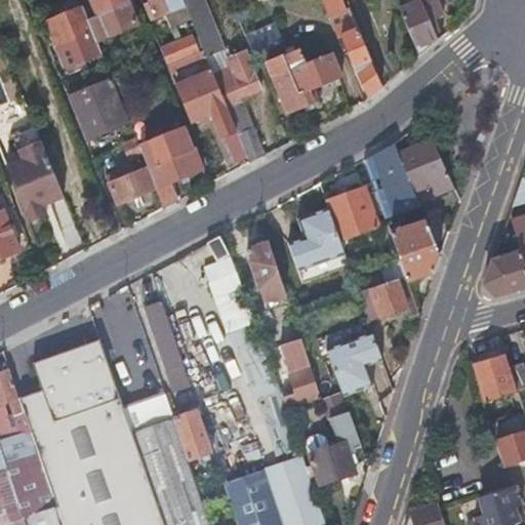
[(93,17),(127,4),(125,0),(91,0),(95,8),(90,10),(93,17)]
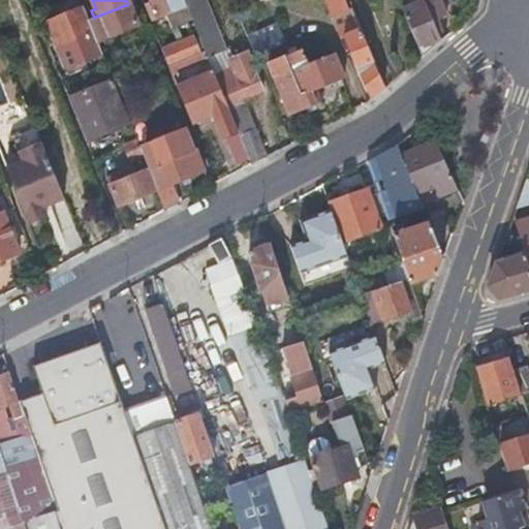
[(183,0),(144,0),(143,1),(150,21),(165,13),(170,10),(185,4),(183,0)]
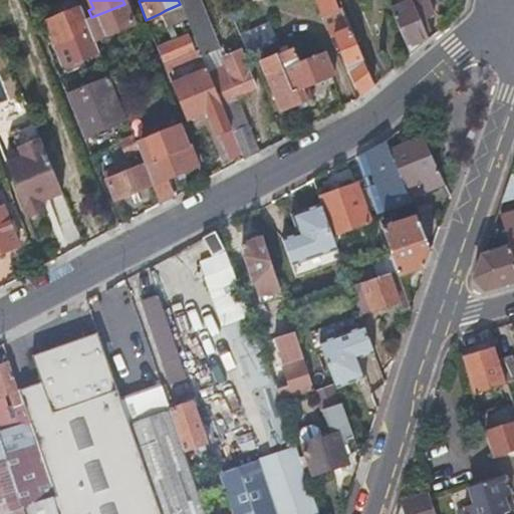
[(191,31),(208,24),(198,0),(178,0),(180,4),(191,31)]
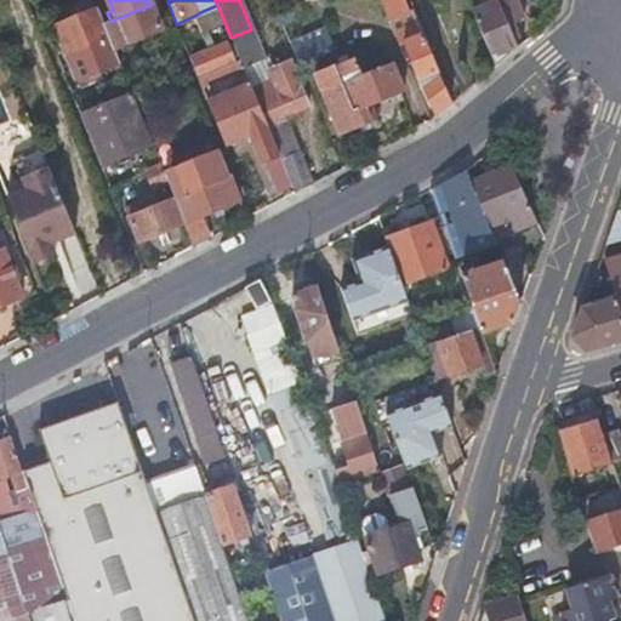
[(377,0),(399,51),(404,50),(433,115),(449,103),(434,73),(437,70),(423,39),(412,12),(406,15),(400,0),(377,0)]
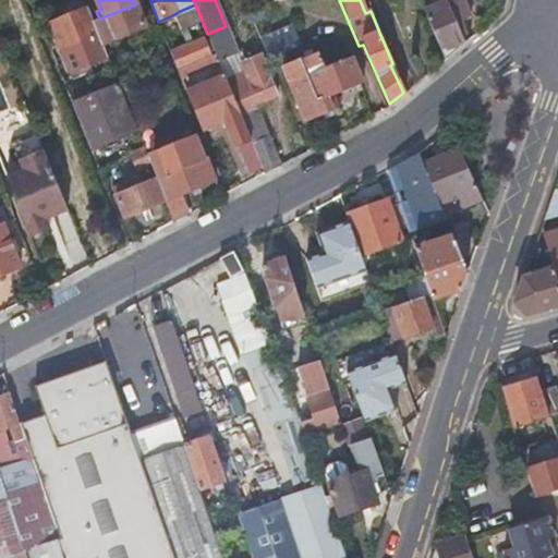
[(422,9),(443,59),(462,43),(453,23),(470,16),(462,0),(429,0),(433,4),(422,9)]
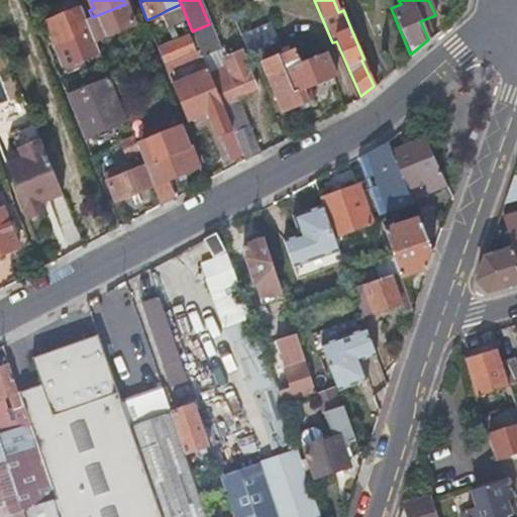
[(133,23),(125,4),(92,17),(85,19),(93,39),(133,23)]
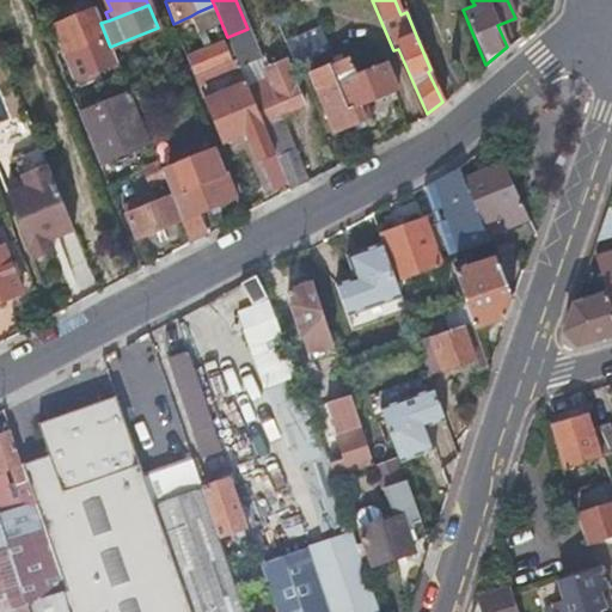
[(116,61),(110,47),(101,23),(95,7),(56,23),(78,77),(116,61)]
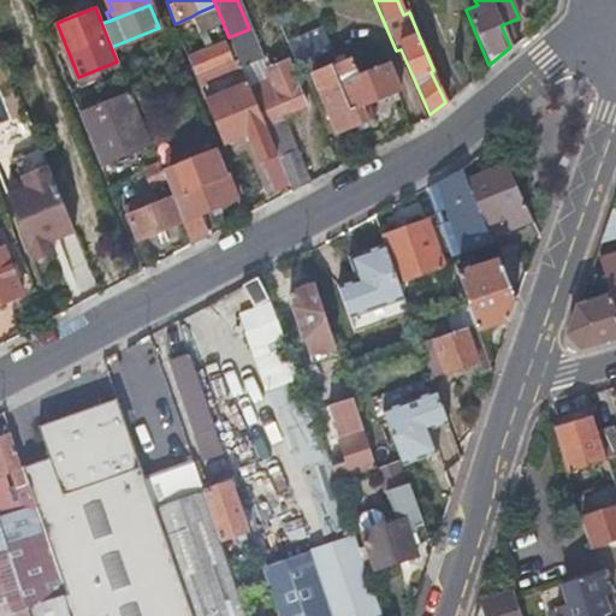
[(199,12),(193,16),(208,57),(214,53),(199,12)]
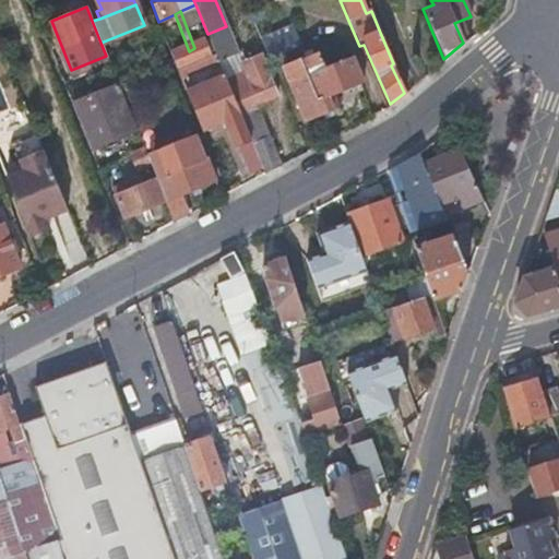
[(292,23),(260,36),(268,57),(300,44),(292,23)]
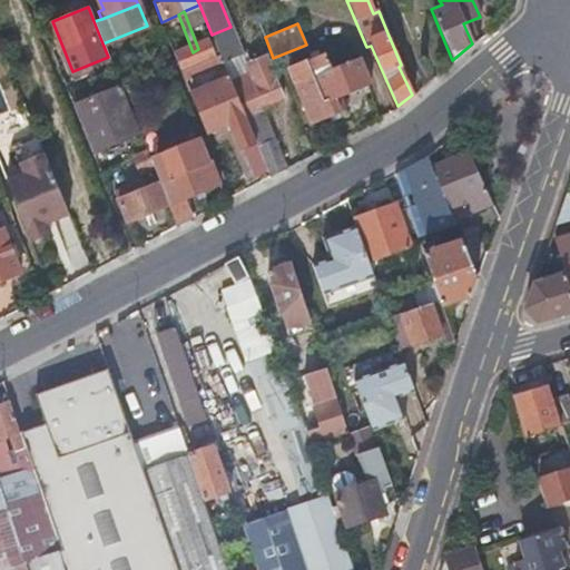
[(228,76),(243,110),(262,104),(281,95),(264,55),(245,62),(231,27),(212,35),(215,42),(220,55),(224,65),(228,76)]
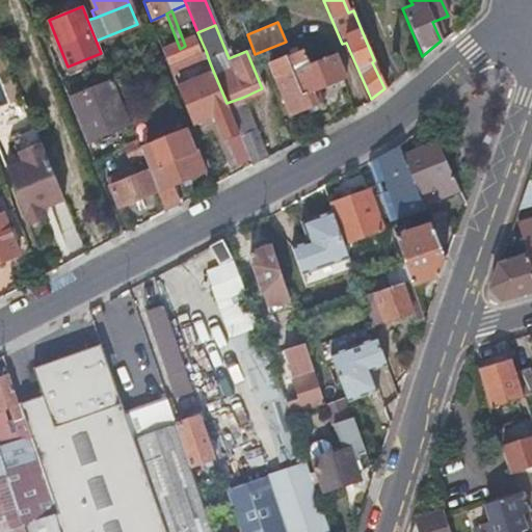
[(180,49),(165,55),(169,67),(206,51),(201,40),(185,46),(180,49)]
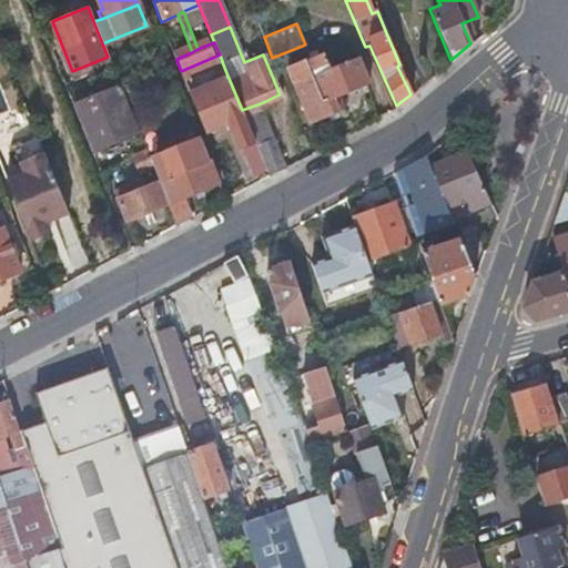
[(337,109),(336,105),(333,97),(340,93),(368,82),(357,57),(328,68),(323,53),(305,60),(304,58),(286,66),(310,119),(337,109)]
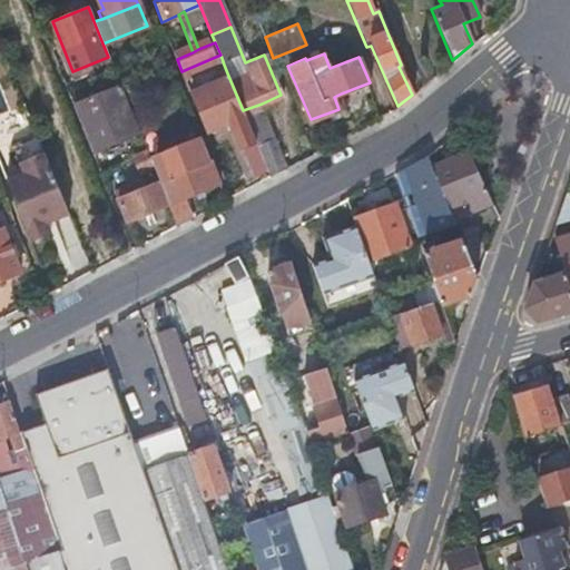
[(182,71),(186,81),(224,65),(220,55),(182,71)]
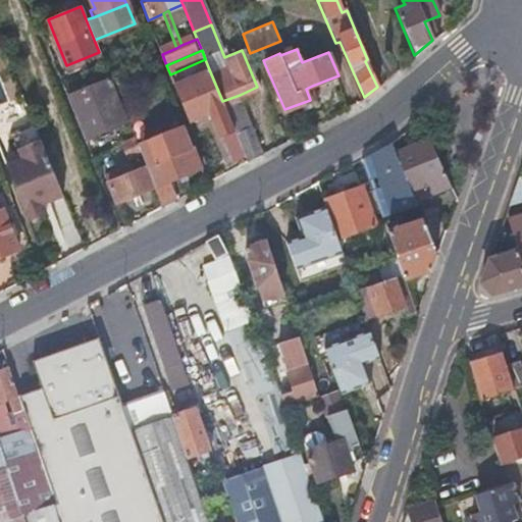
[(222,101),(209,69),(174,85),(189,119),(208,112),(217,136),(233,128),(224,105),(222,101)]
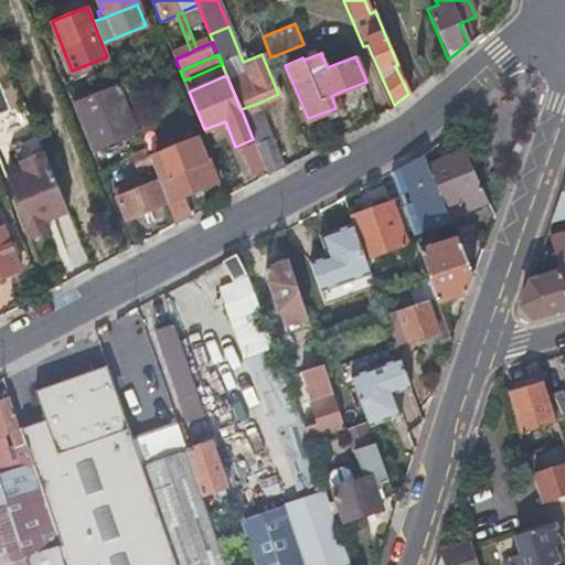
[(137,130),(119,85),(73,104),(94,158),(102,155),(98,147),(137,130)]
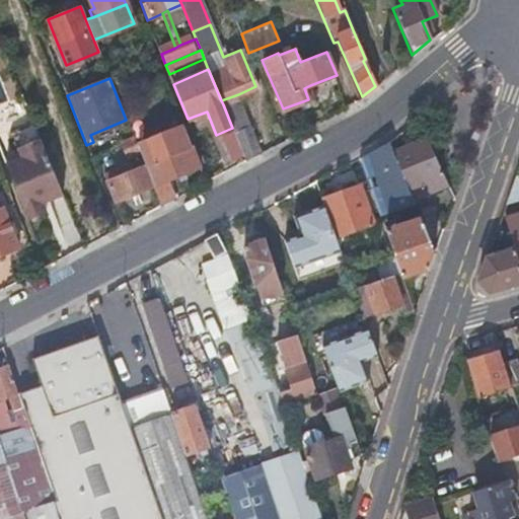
[(304,88),(307,96),(314,94),(310,85),(304,88)]
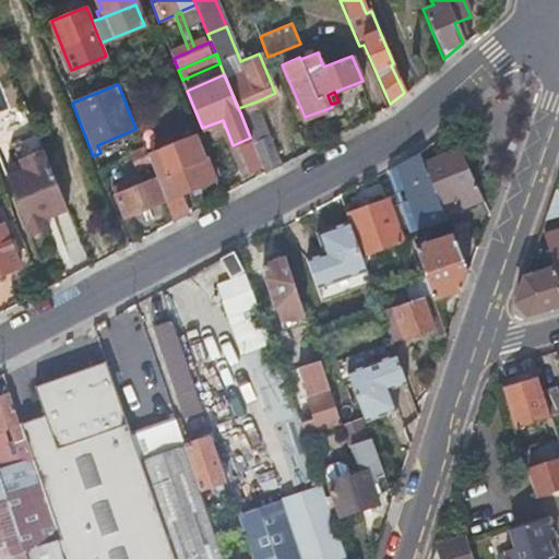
[(250,138),(251,141),(252,143),(253,142),(270,135),(257,102),(238,108),(240,113),(250,138)]
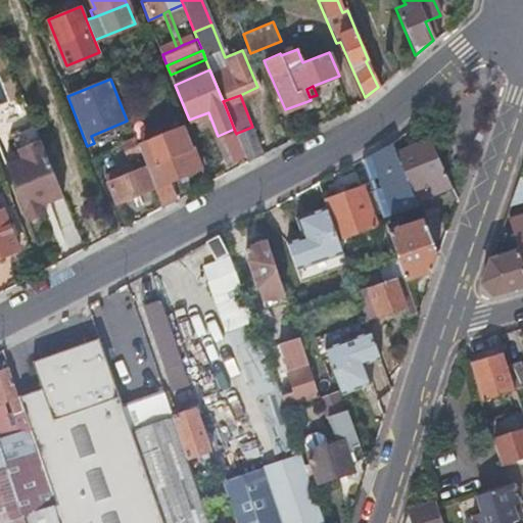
[(192,147),(185,127),(170,133),(169,131),(151,139),(152,141),(138,147),(141,155),(146,167),(153,186),(161,206),(176,199),(169,182),(201,167),(192,147)]
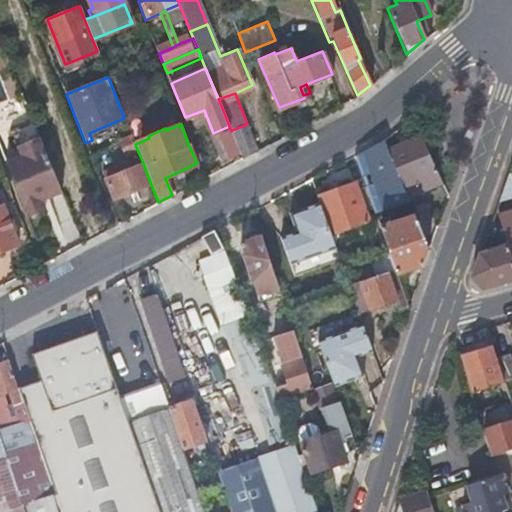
[(257,149),(247,124),(232,130),(242,155),(257,149)]
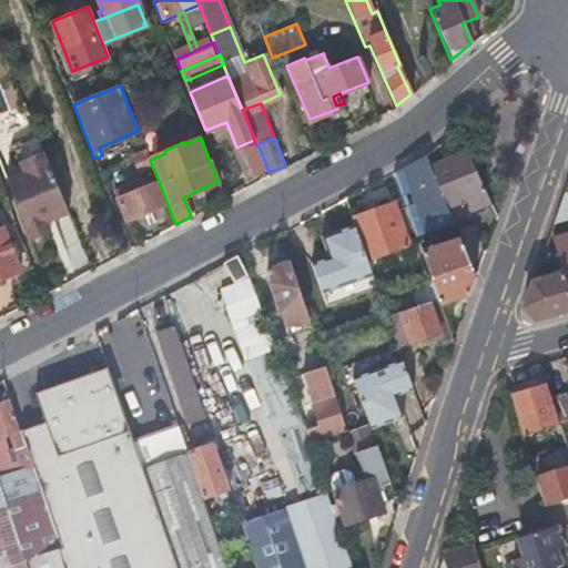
[(252,175),(266,169),(256,145),(255,143),(241,150),(252,175)]
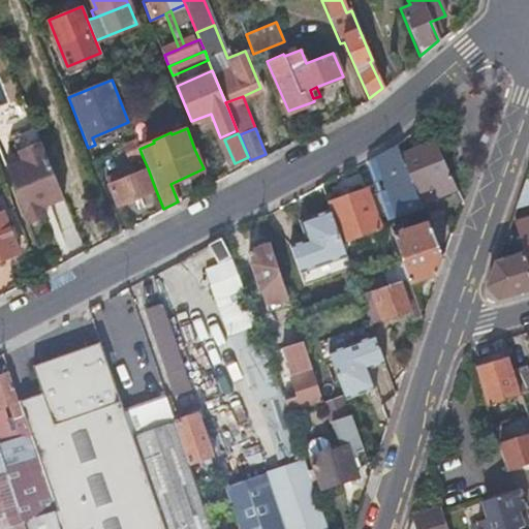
[(400,154),(417,197),(455,184),(435,139),(400,154)]
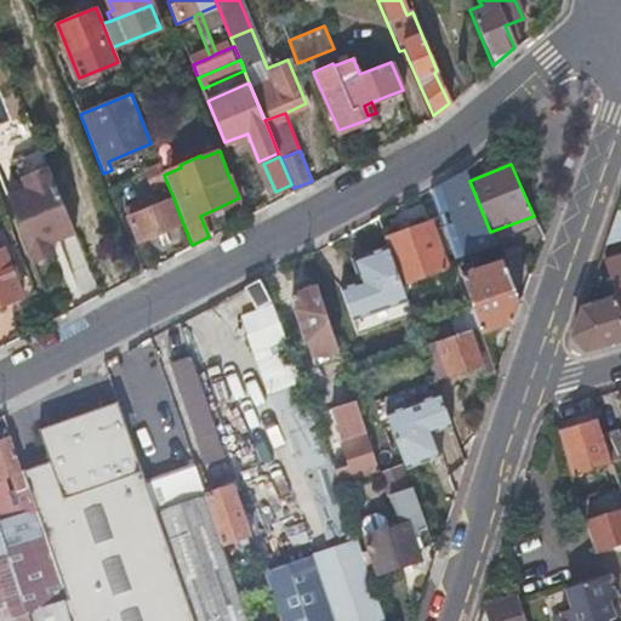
[(75,233),(49,166),(22,177),(27,188),(6,195),(33,263),(56,254),(51,243),(75,233)]
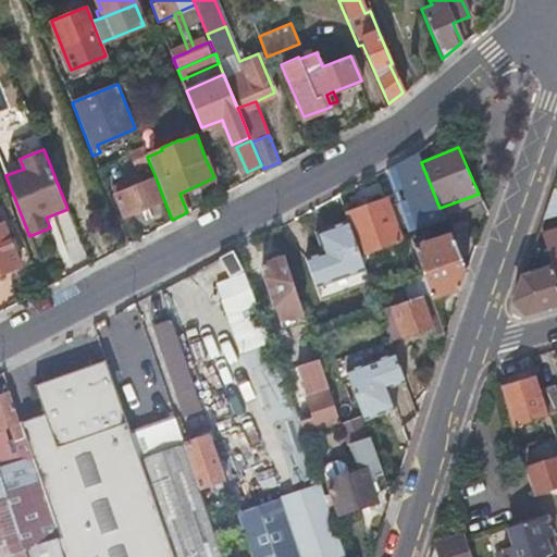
[(150,165),(147,157),(145,150),(131,157),(136,171),(150,165)]
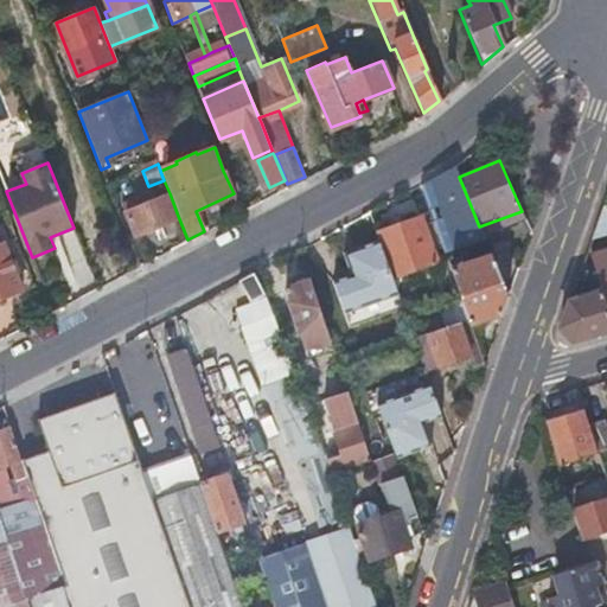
[(445,253),(484,238),(479,227),(459,177),(454,165),(451,167),(420,184),(433,219),(443,250),(445,253)]
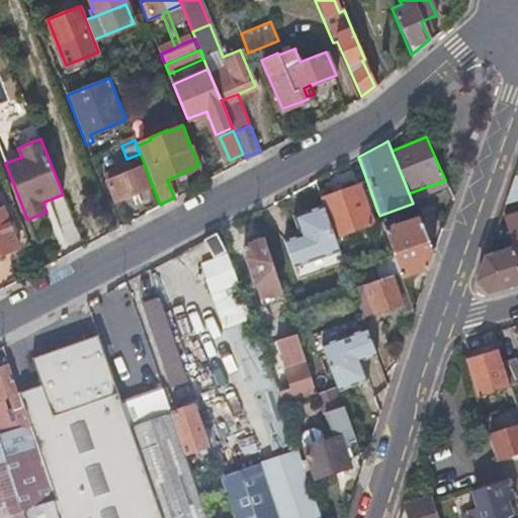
[(115,199),(152,184),(145,165),(137,168),(135,163),(121,169),(123,174),(107,181),(115,199)]
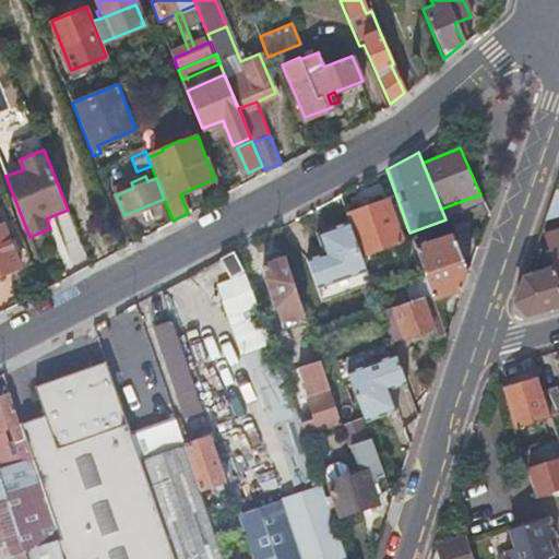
[(114,189),(116,195),(133,188),(131,182),(114,189)]
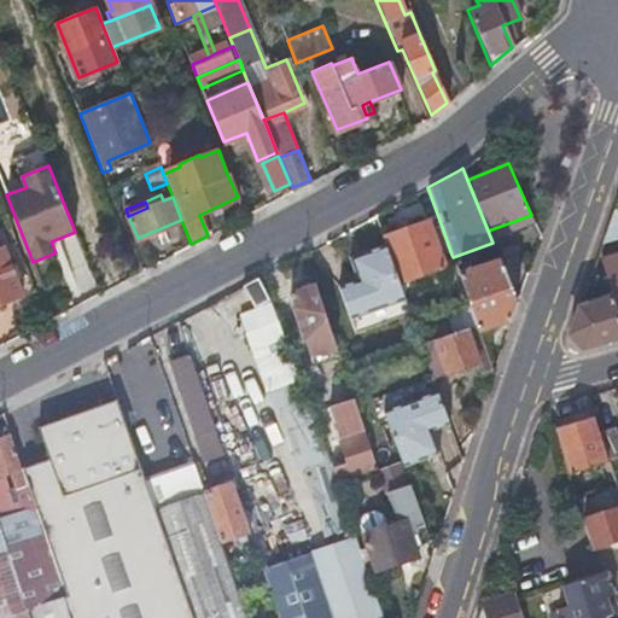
[(583,348),(617,337),(617,209),(617,205),(606,235),(616,239),(617,246),(617,255),(602,260),(613,296),(581,305),(571,334),(583,348)]
